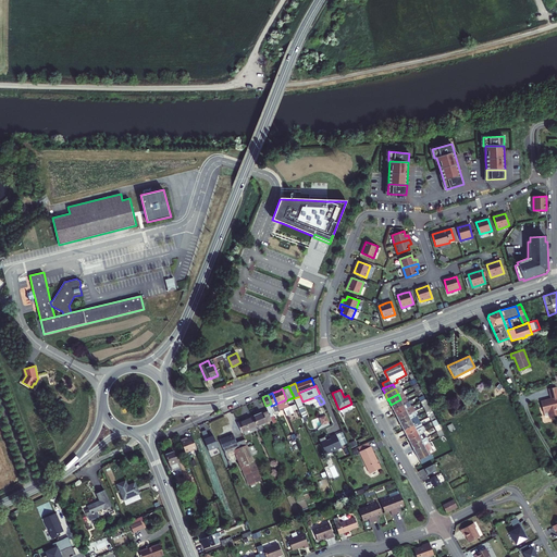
[(547,399),(541,401),(543,412),(548,411),(549,418),(556,415),(556,396),(552,398),(547,399)]
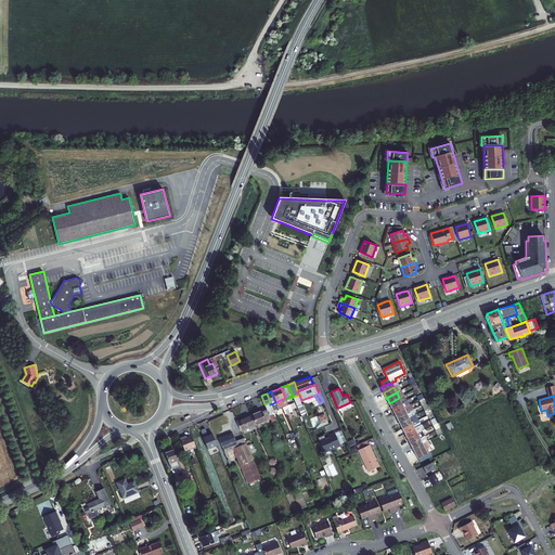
[(285,399),(285,398),(275,402),(279,410),(283,408),(288,405),(285,399)]
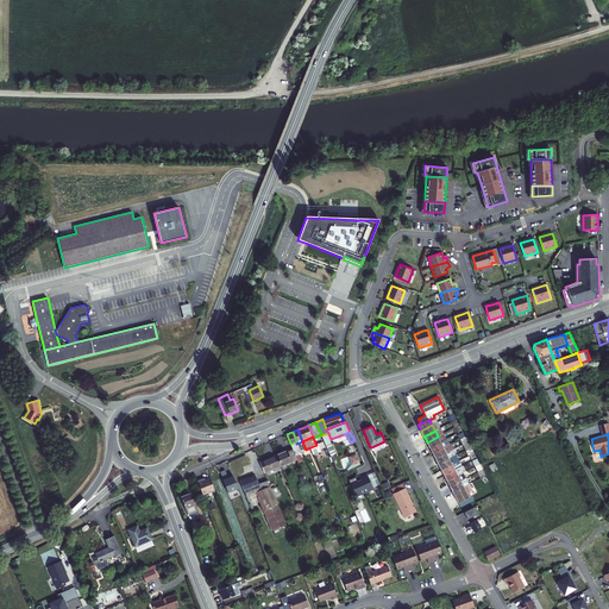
[(429,447),(440,441),(438,437),(427,443),(428,445),(429,447)]
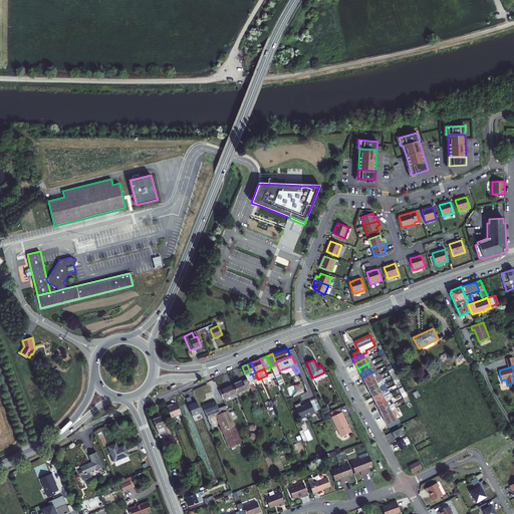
[(255,372),(250,374),(252,378),(253,381),(256,380),(259,380),(258,379),(255,372)]
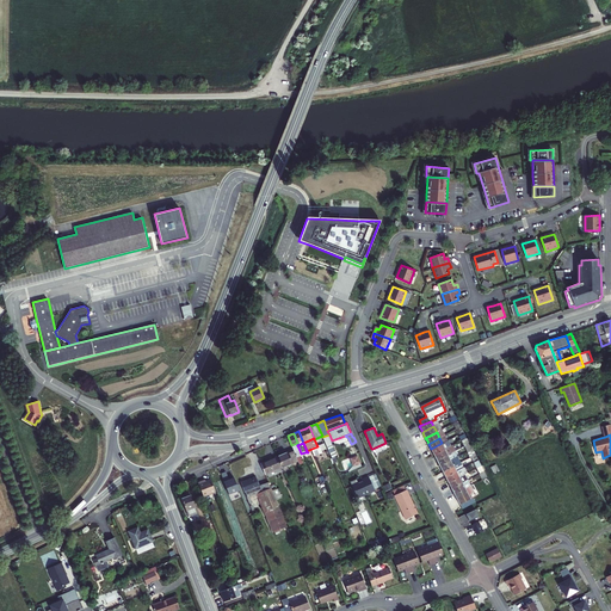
[(434,455),(445,449),(442,443),(431,449),(433,452),(434,455)]
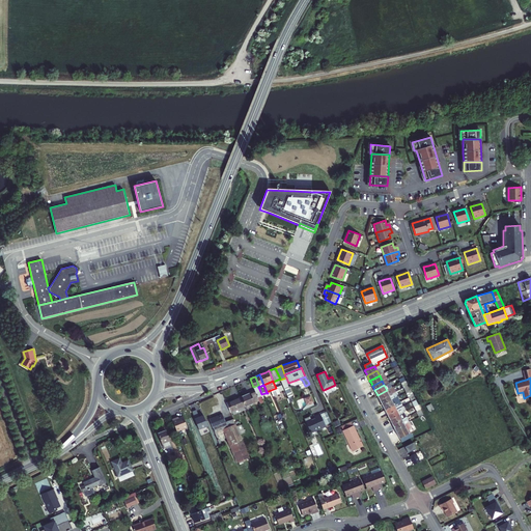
[(277,387),(276,388),(271,390),(274,396),(280,394),(277,387)]
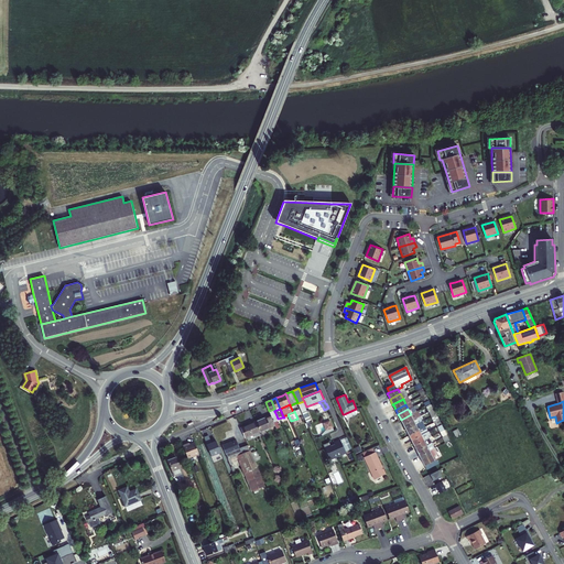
[(306,411),(302,412),(306,423),(310,422),(312,421),(306,411)]
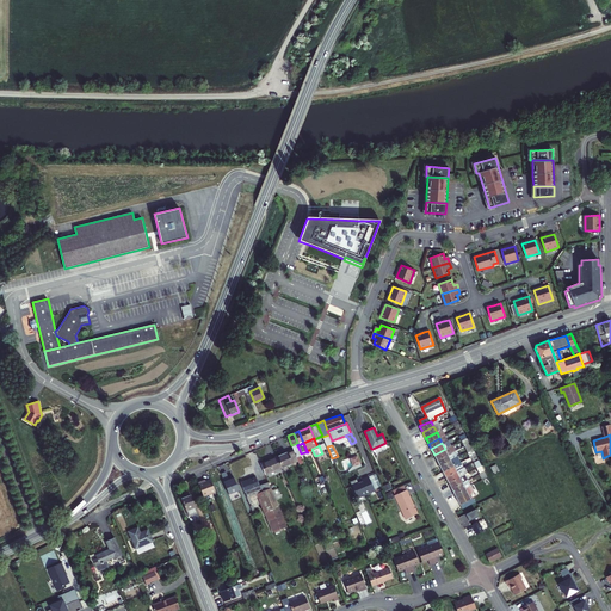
[(448,455),(445,449),(434,455),(436,458),(437,461),(448,455)]
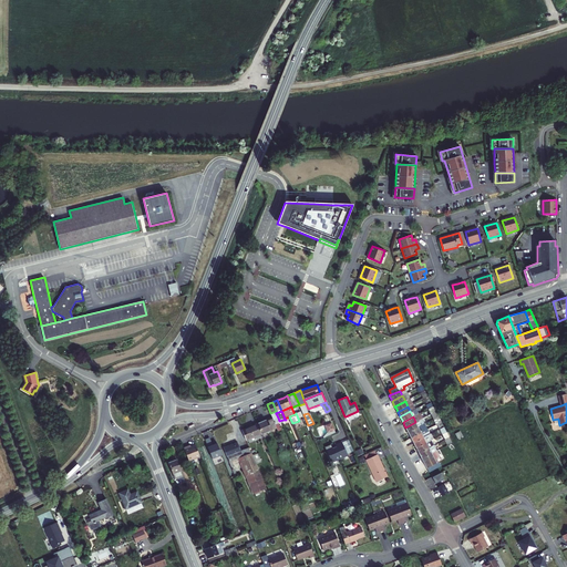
[(267,420),(271,430),(277,428),(275,424),(274,420),(272,418),(267,420)]
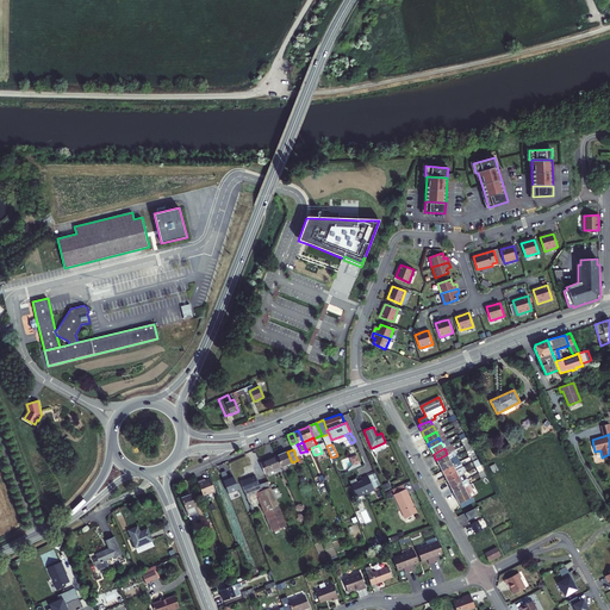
[(281,467),(292,462),(287,452),(277,456),(281,467)]
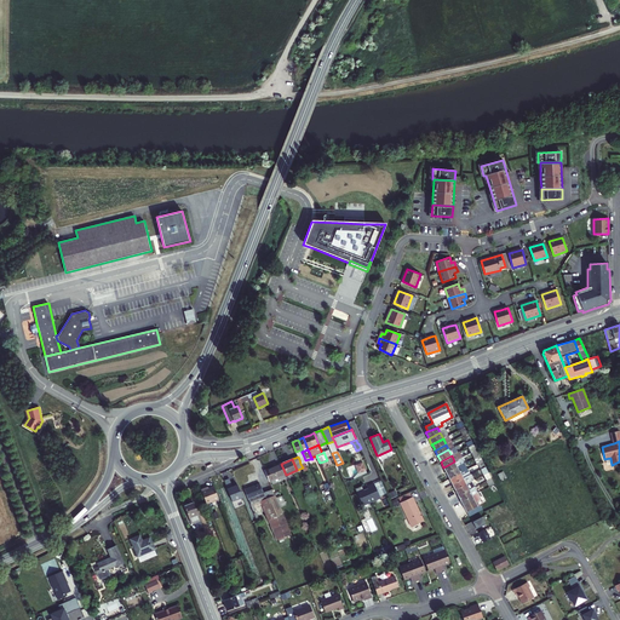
[(447,472),(458,468),(454,461),(443,468),(445,470),(447,472)]
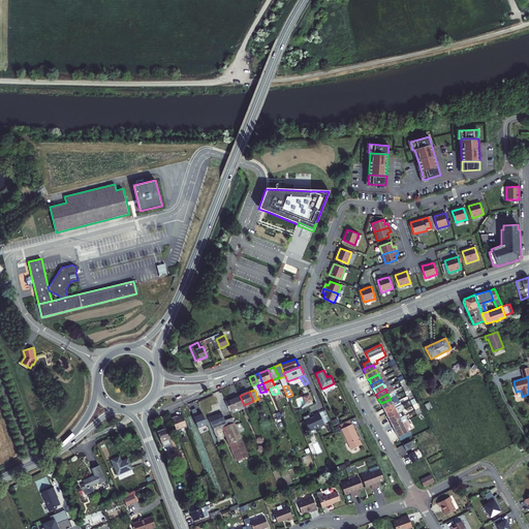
[(240,395),(225,401),(229,410),(244,405),(240,396),(240,395)]
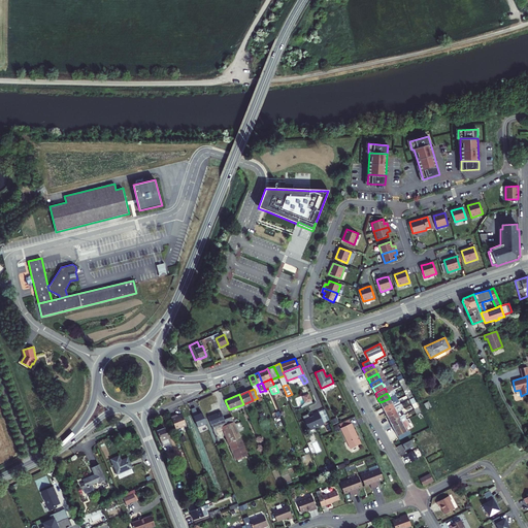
[(309,394),(302,396),(305,403),(311,401),(309,394)]
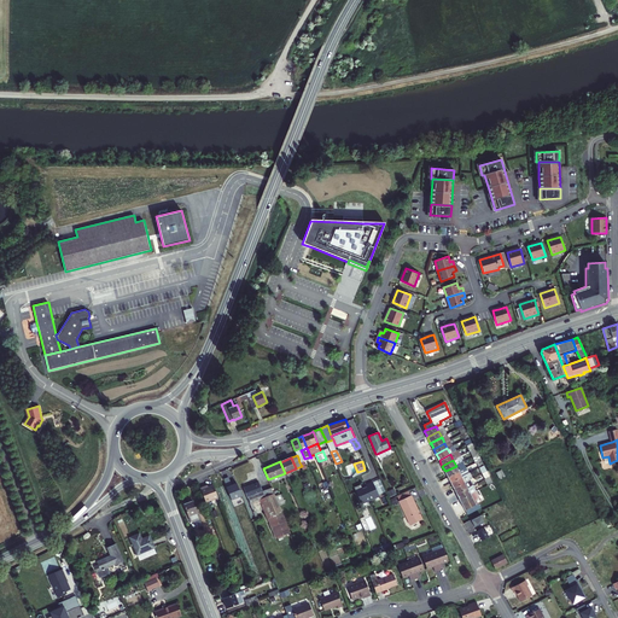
[(448,477),(459,471),(456,466),(445,471),(447,474),(448,477)]
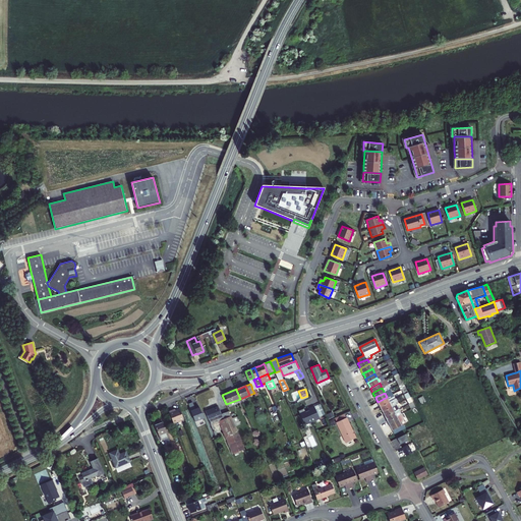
[(380,407),(390,402),(387,397),(378,402),(379,405),(380,407)]
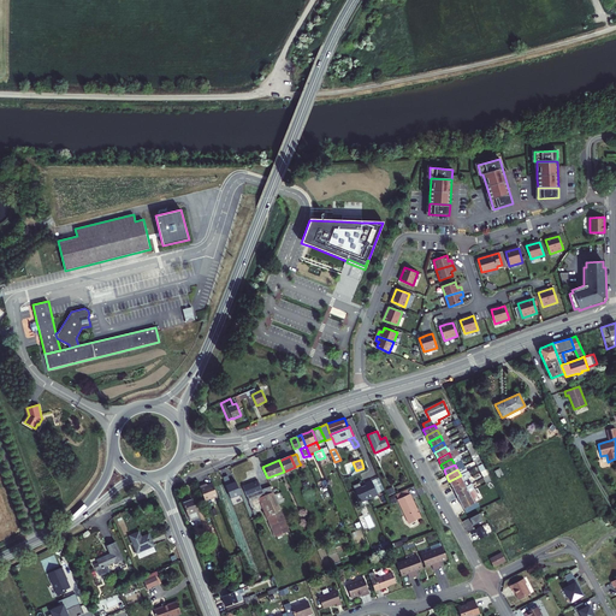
[(452,486),(463,481),(461,475),(449,481),(451,484),(452,486)]
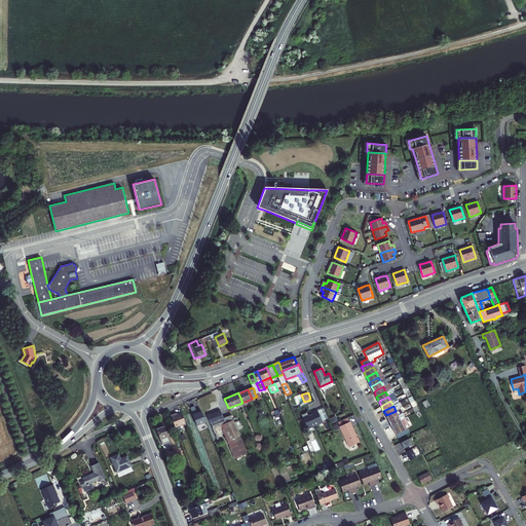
[(317,410),(323,421),(329,418),(324,408),(317,410)]
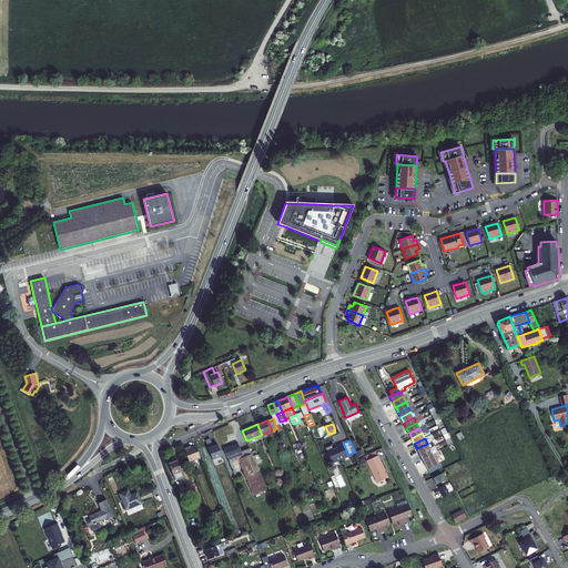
[(224,448),(227,457),(241,452),(237,443),(224,448)]
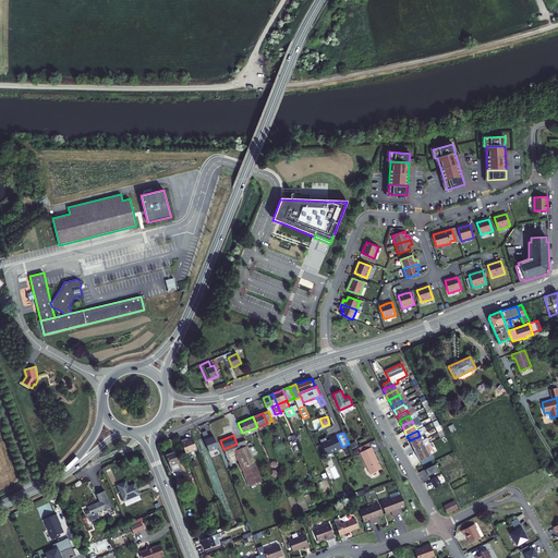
[(338,448),(342,447),(337,435),(332,437),(332,438),(330,439),(327,440),(326,437),(319,439),(326,453),(332,451),(332,452),(338,449),(338,448)]
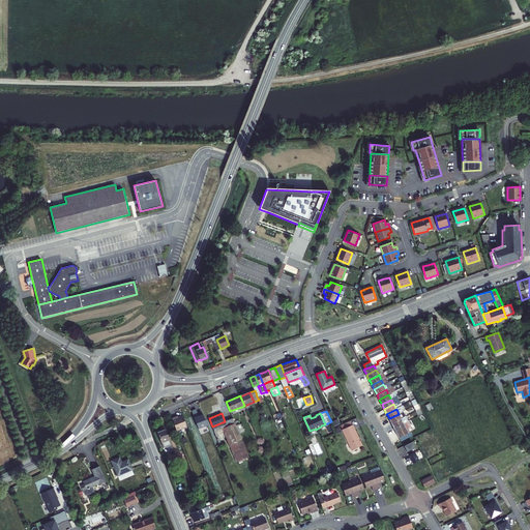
[(207,425),(203,414),(199,416),(198,417),(197,416),(194,417),(199,429),(207,425)]
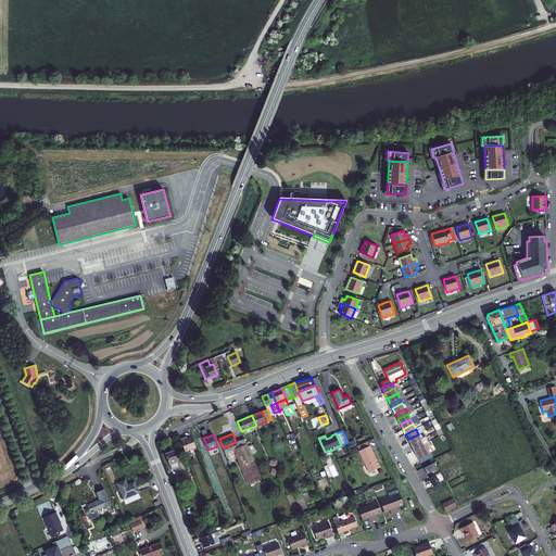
[(420,439),(418,434),(408,439),(409,442),(411,444),(420,439)]
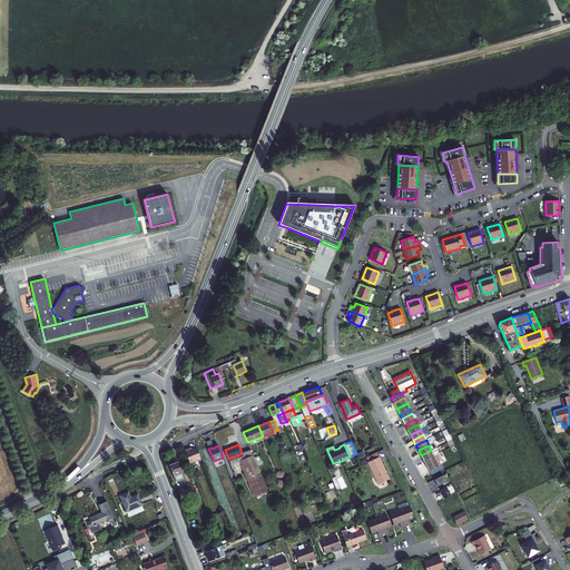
[(189,450),(189,449),(185,450),(190,463),(202,459),(196,446),(192,449),(189,450)]
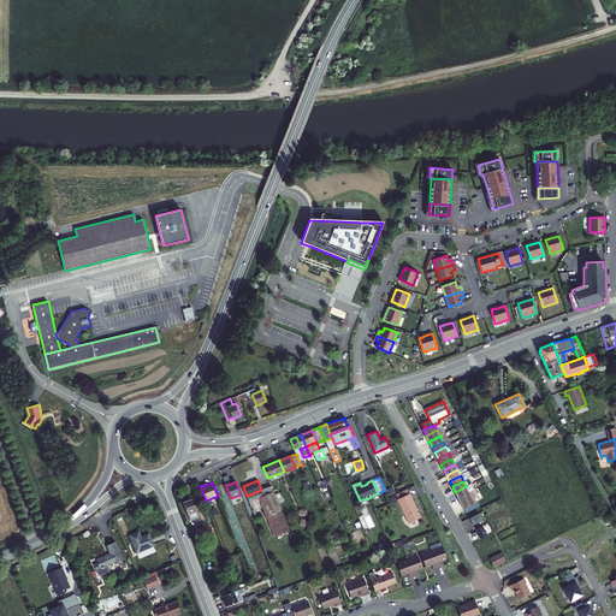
[(259,498),(273,492),(271,486),(261,490),(247,496),(255,519),(258,517),(253,504),(260,502),(259,498)]
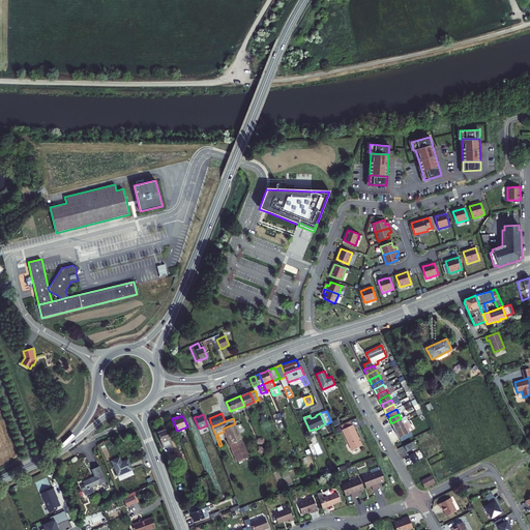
[(404,423),(401,418),(391,423),(392,425),(394,429),(404,423)]
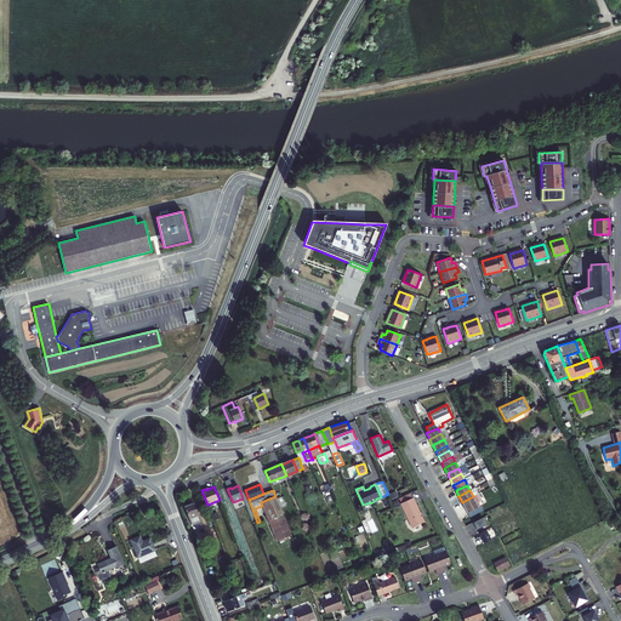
[(399,499),(402,503),(412,497),(411,493),(399,499)]
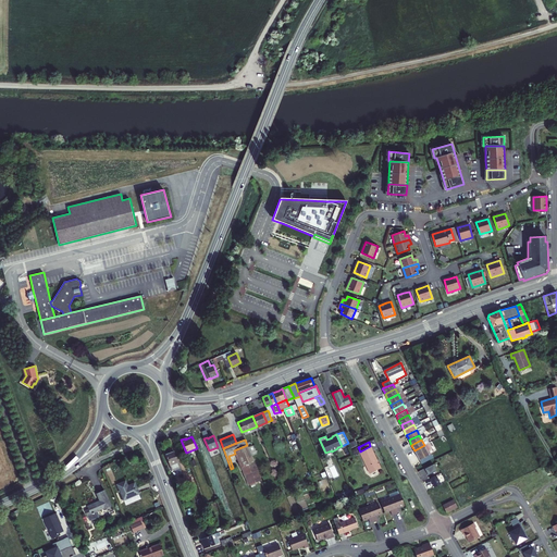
[(429,443),(424,445),(429,455),(432,454),(434,453),(429,443)]
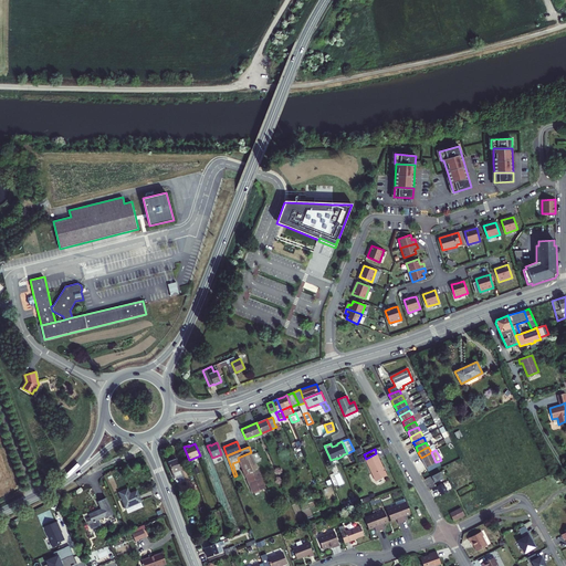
[(252,456),(251,452),(238,458),(239,461),(252,493),(265,488),(255,463),(252,456)]
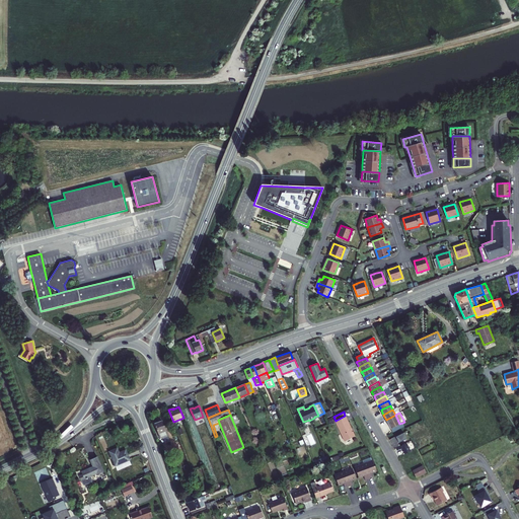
[(390,429),(399,424),(395,415),(386,420),(388,424),(390,429)]
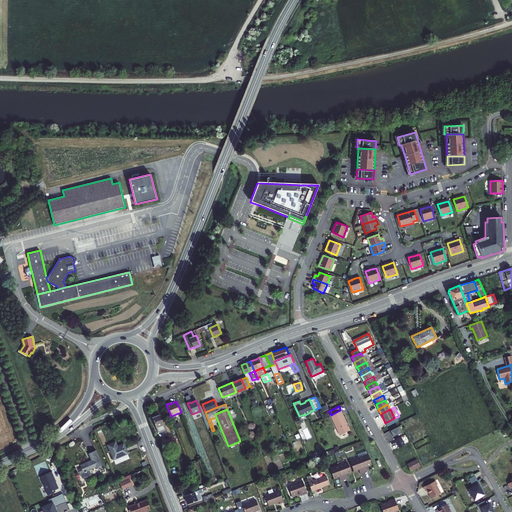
[(331,415),(330,415),(340,435),(350,430),(341,410),(340,410),(331,415)]
